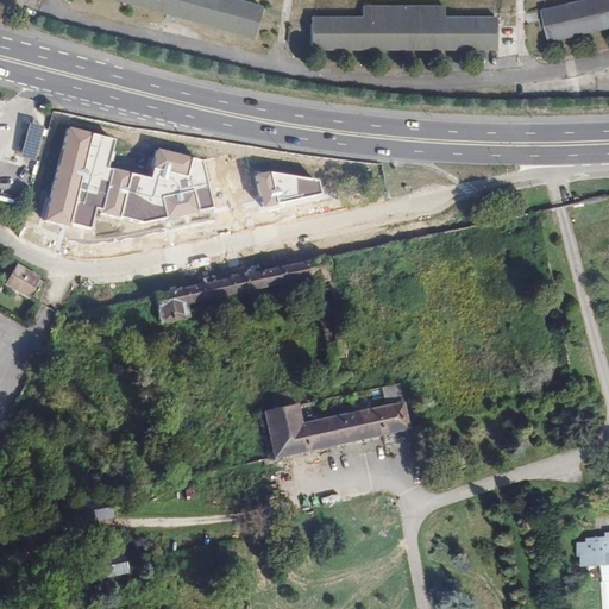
[(120,0),(207,24),(253,37),(262,6),(237,0),(120,0)]
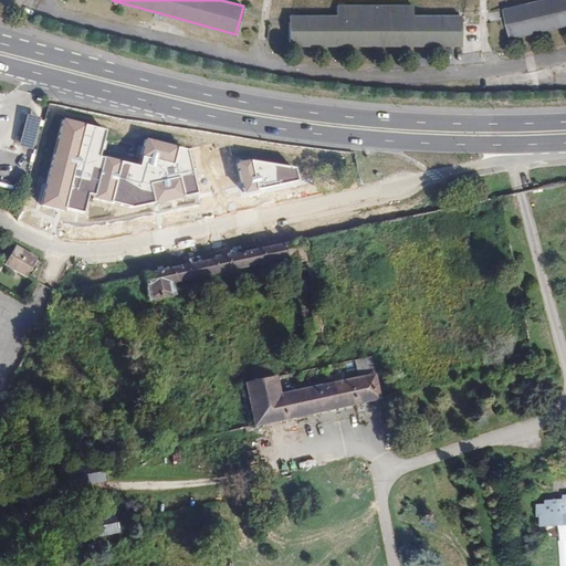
[(565,0),(544,0),(504,10),(511,40),(565,27),(565,0)]
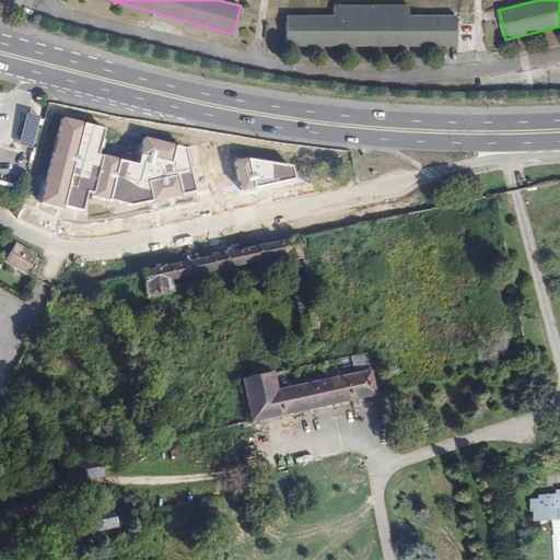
[(286,15),(286,45),(455,45),(455,14),(408,14),(407,6),(333,6),(331,15),(286,15)]
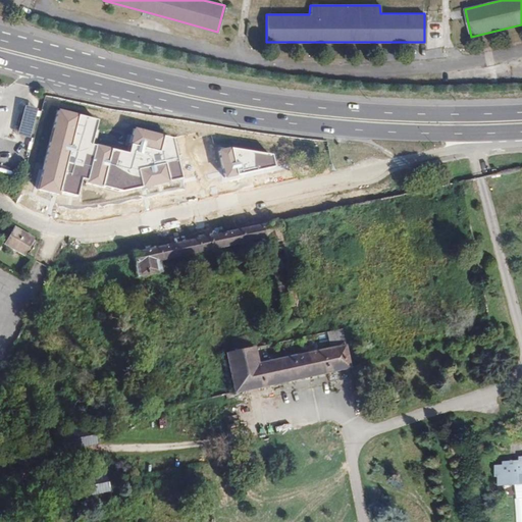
[(18,127),(31,131),(36,109),(23,106),(18,127)]
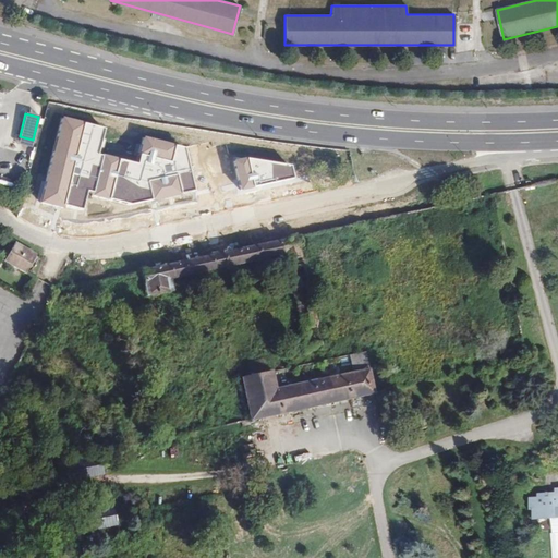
[(142,207),(95,197),(100,171),(33,157),(26,186),(57,193),(55,199),(70,203),(69,205),(117,216),(116,221),(144,228),(147,209),(142,207)]
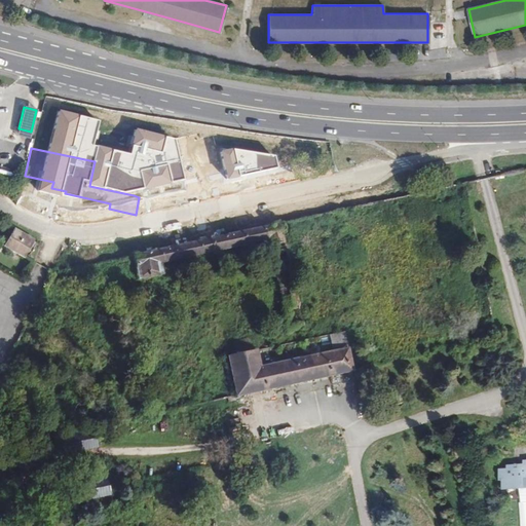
[(265,228),(133,254),(138,282),(164,275),(162,266),(268,245),(265,228)]
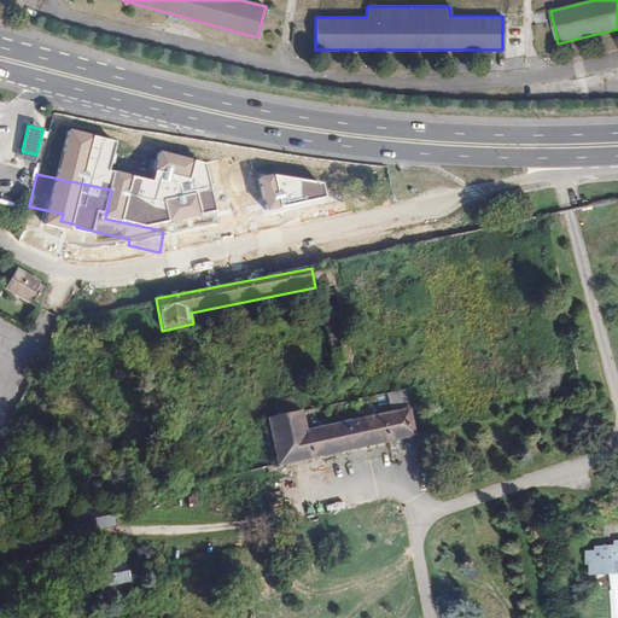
[(29,302),(40,283),(15,269),(5,287),(29,302)]
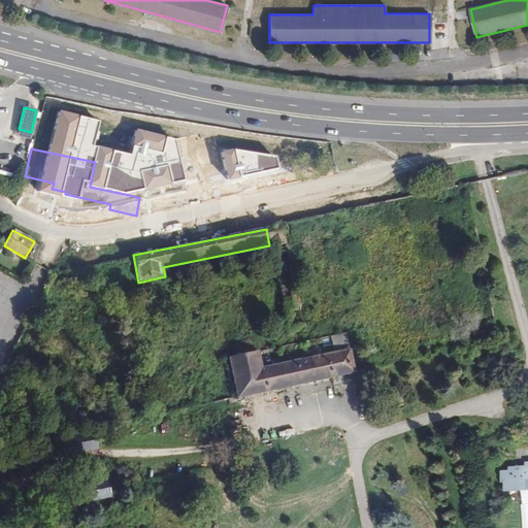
[(229,359),(237,398),(342,375),(355,372),(345,333),(331,336),(334,354),(260,370),(257,353),(229,359)]
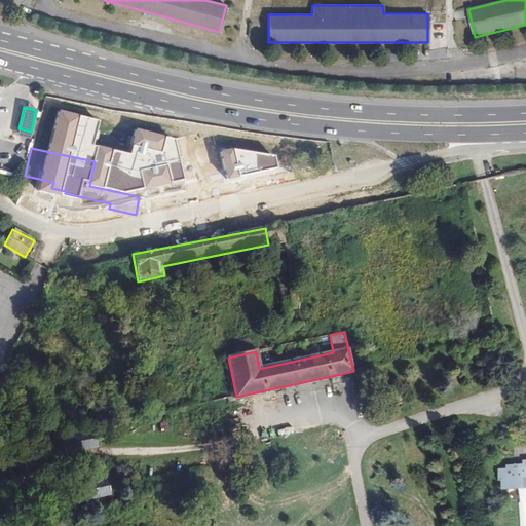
[(14,334),(0,333),(0,352),(2,352),(2,341),(13,342),(14,334)]
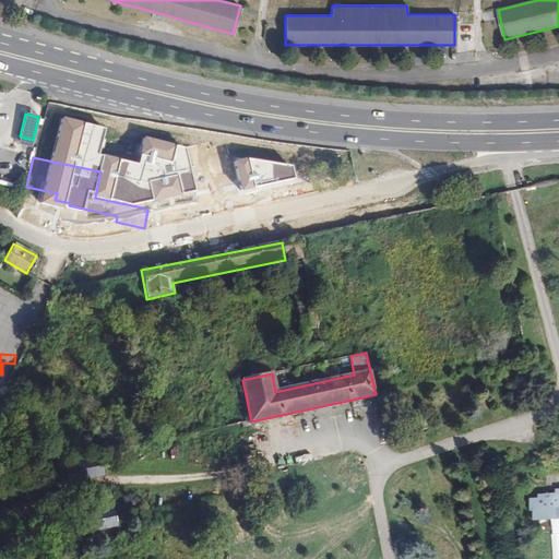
[(417,445),(429,441),(426,429),(414,432),(417,445)]
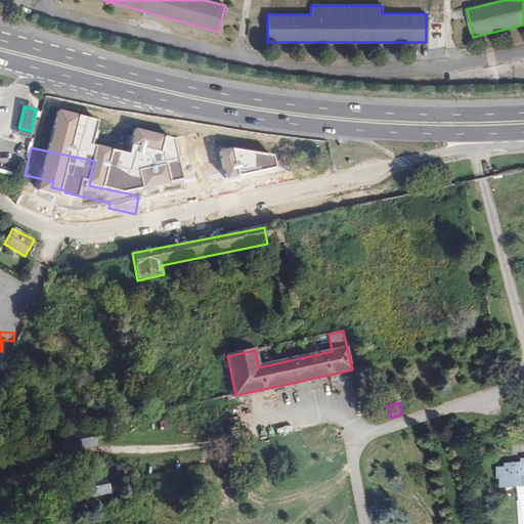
[(523,459),(523,463),(519,463),(506,464),(507,468),(497,468),(498,479),(503,479),(503,489),(508,489),(521,488),(523,487),(523,459)]
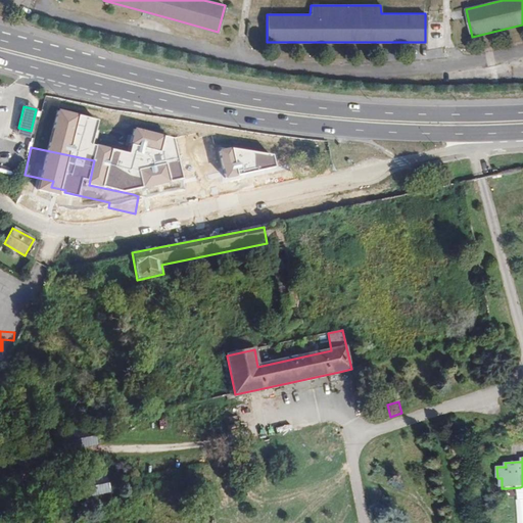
[(87,495),(111,490),(108,475),(84,479),(87,495)]
